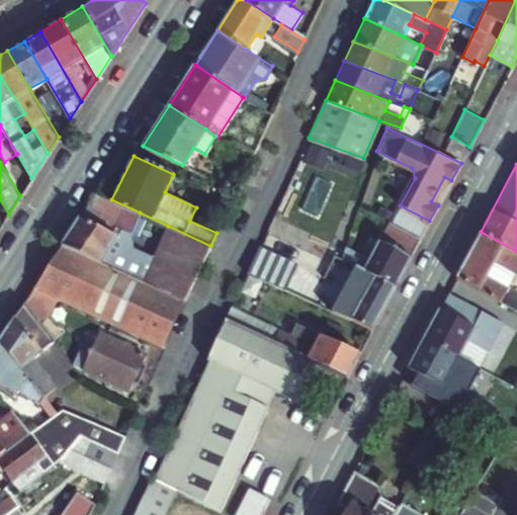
[(111,199),(95,191),(61,245),(67,248),(106,266),(184,303),(210,246),(168,226),(154,257),(133,247),(130,233),(140,212),(111,199)]
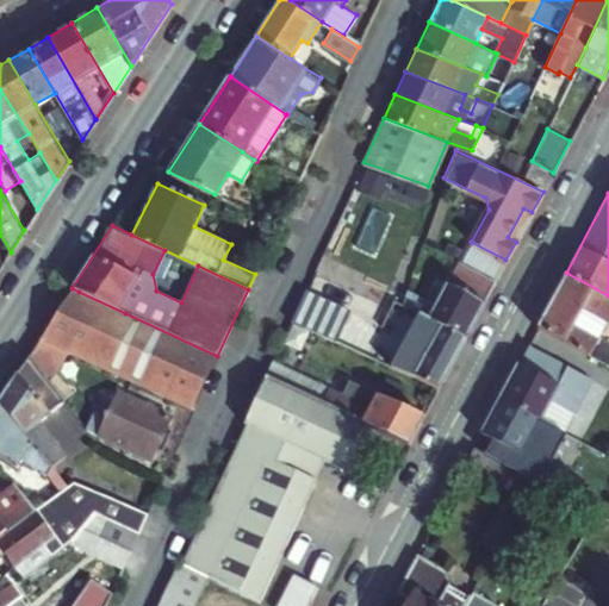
[(403,303),(418,312),(464,336),(495,280),(459,261),(435,303),(430,300),(408,288),(403,303)]
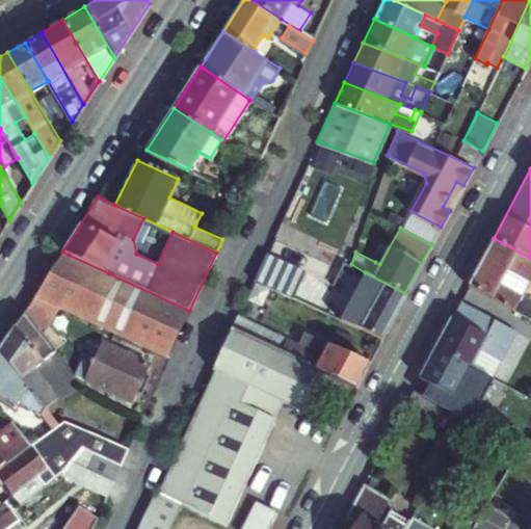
[(530,258),(494,238),(469,285),(530,318),(530,316),(530,298),(522,293),(530,276),(530,258)]
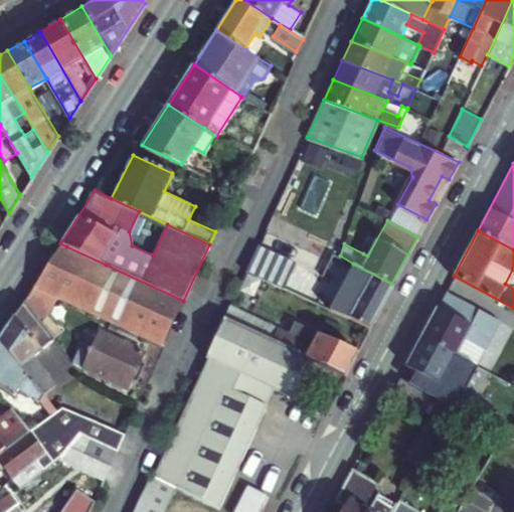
[(66,246),(60,243),(33,286),(56,296),(66,301),(78,275),(92,281),(98,284),(106,265),(66,246)]
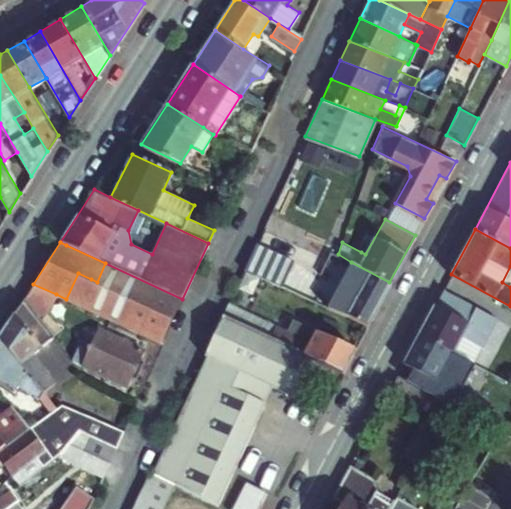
[(294,259),(256,242),(244,268),(282,285),(294,259)]
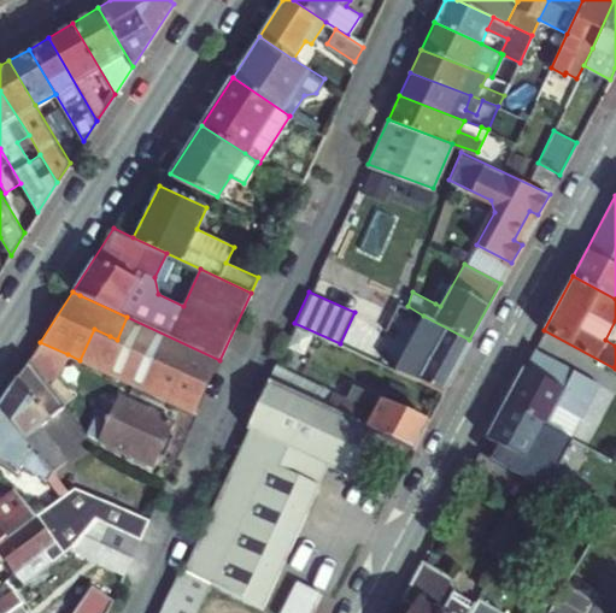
[(443,392),(469,340),(423,316),(396,369),(443,392)]
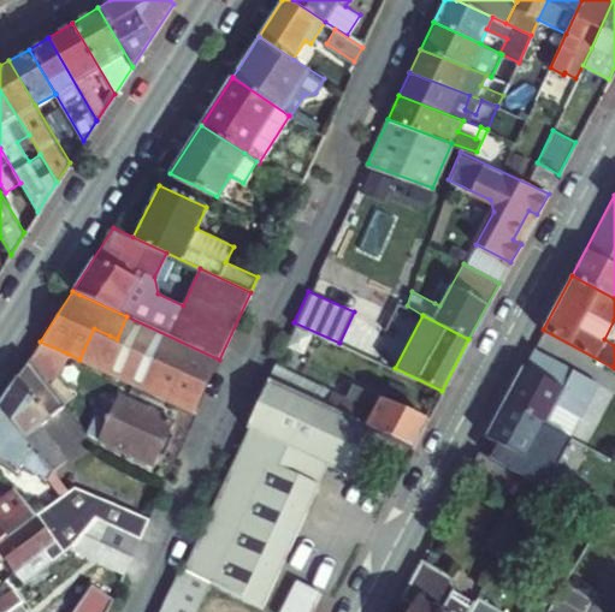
[(94,328),(80,360),(195,414),(219,360),(126,316),(117,339),(110,336),(94,328)]
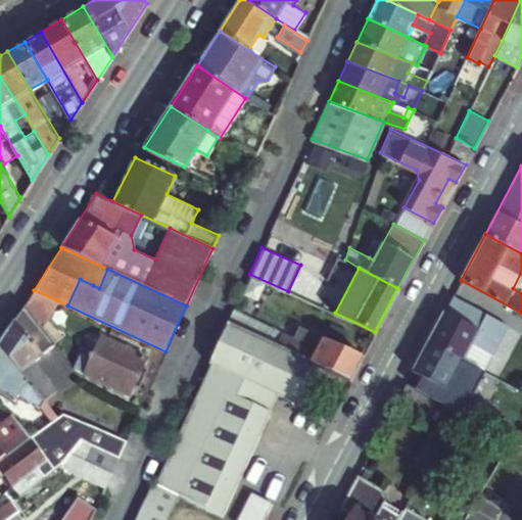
[(34,290),(24,304),(42,327),(47,318),(57,300),(34,290)]
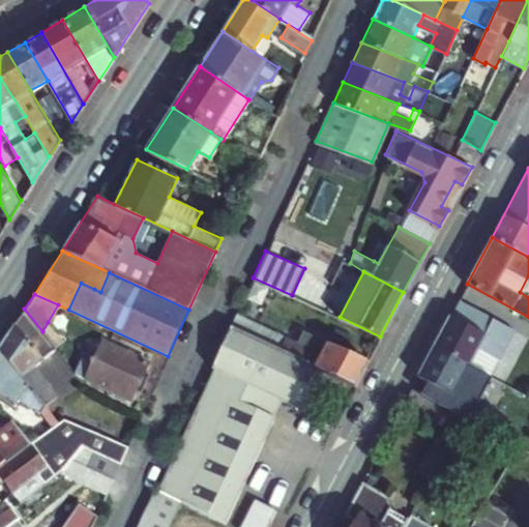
[(459,299),(450,315),(505,345),(513,329),(459,299)]
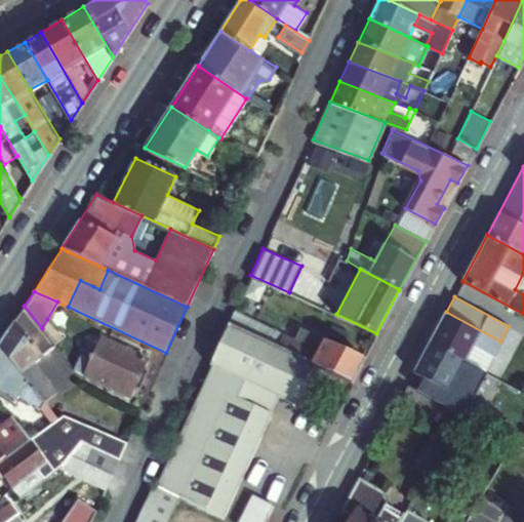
[(42,328),(24,306),(0,342),(0,346),(44,401),(56,390),(34,361),(54,344),(42,328)]
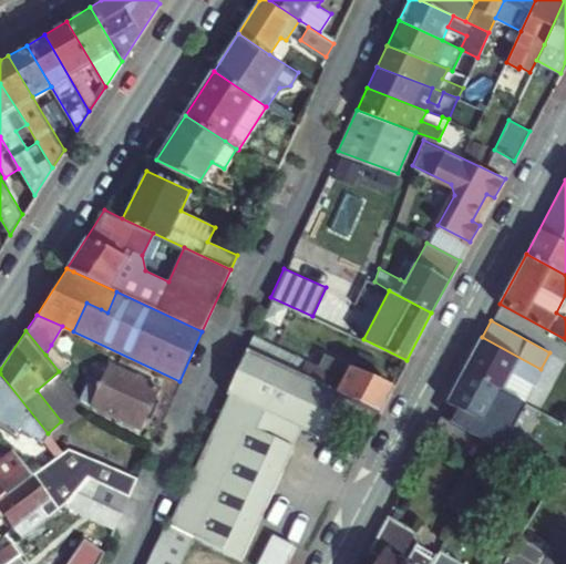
[(318,366),(253,336),(246,349),(339,392),(379,411),(393,386),(323,352),(318,366)]
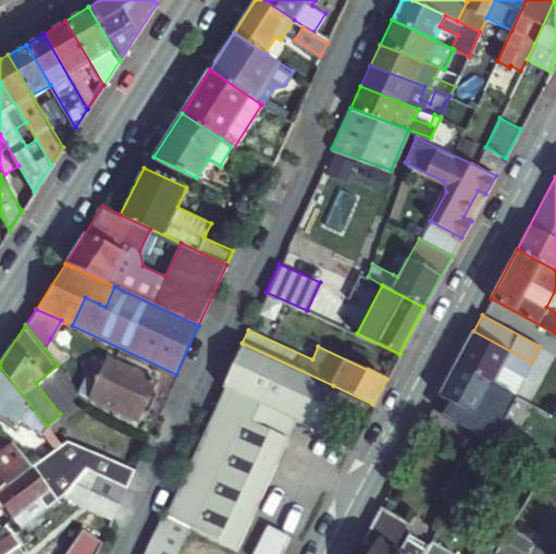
[(473,331),(456,364),(508,391),(513,394),(514,394),(531,362),(473,331)]
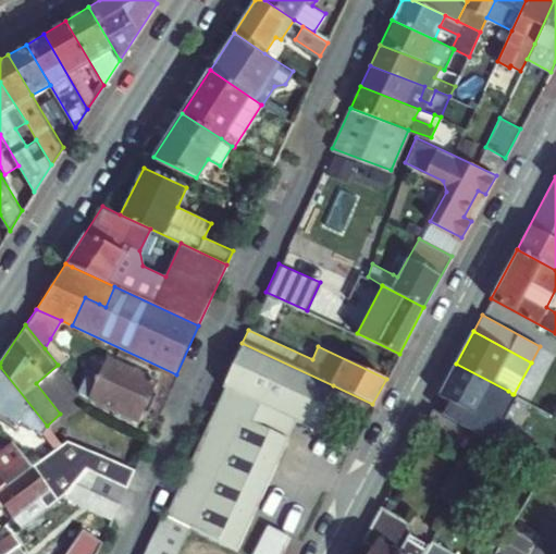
[(58,365),(66,358),(50,339),(45,348),(58,365)]
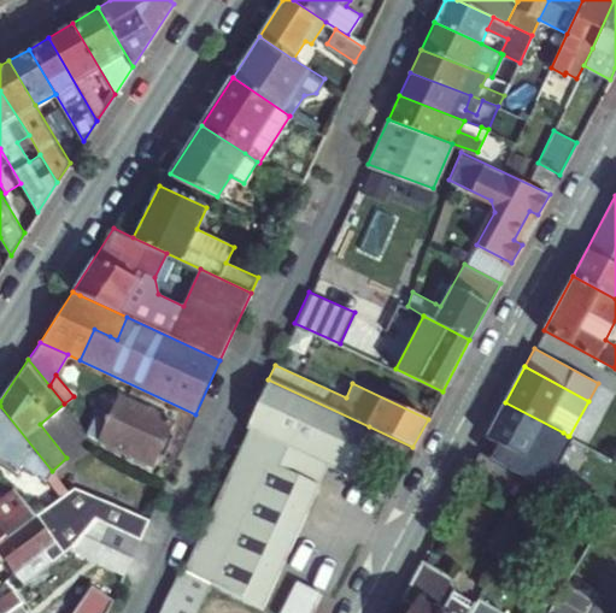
[(369,426),(268,379),(246,426),(250,428),(326,464),(348,473),(369,426)]
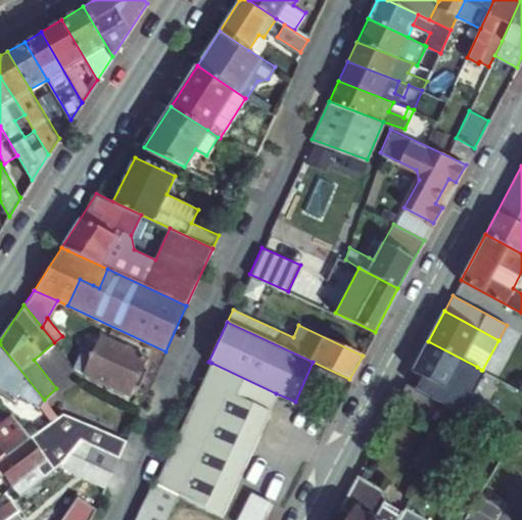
[(90,331),(81,351),(91,356),(100,335),(90,331)]
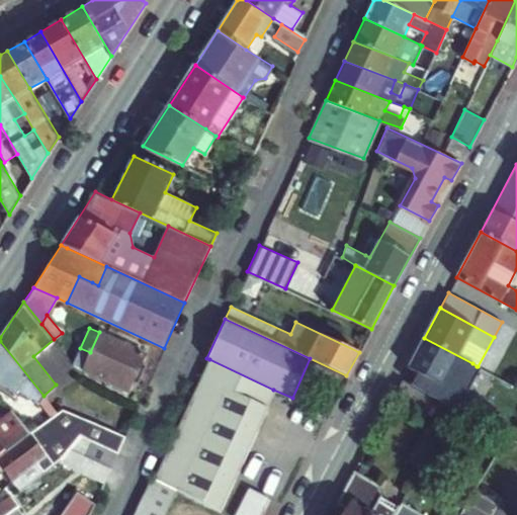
[(146,354),(99,332),(90,352),(80,348),(73,363),(74,365),(128,391),(146,354)]
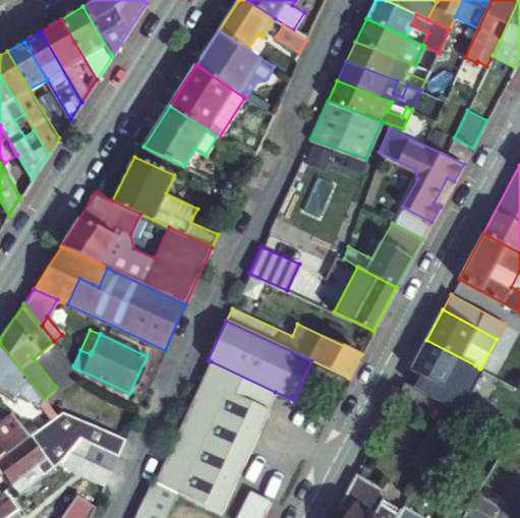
[(426,340),(410,369),(422,376),(417,386),(414,384),(413,387),(457,409),(479,368),(475,365),(426,340)]
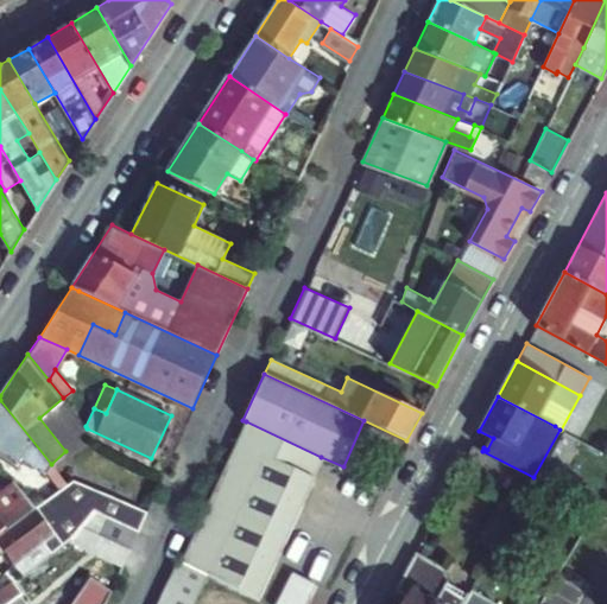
[(51,464),(0,400),(0,455),(16,465),(21,456),(48,472),(51,466),(51,464)]
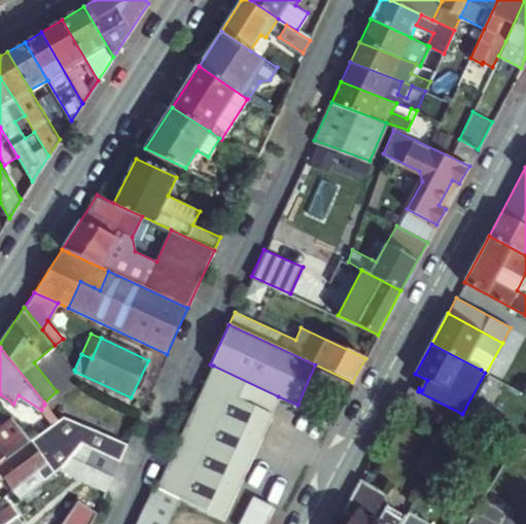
[(213,365),(158,486),(178,497),(223,521),(230,505),(234,497),(273,414),(270,413),(278,396),(213,365)]
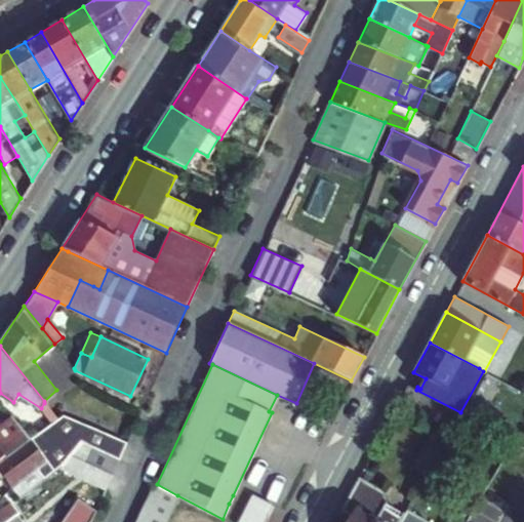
[(407,385),(397,402),(422,416),(425,414),(453,430),(462,413),(460,412),(416,390),(407,385)]
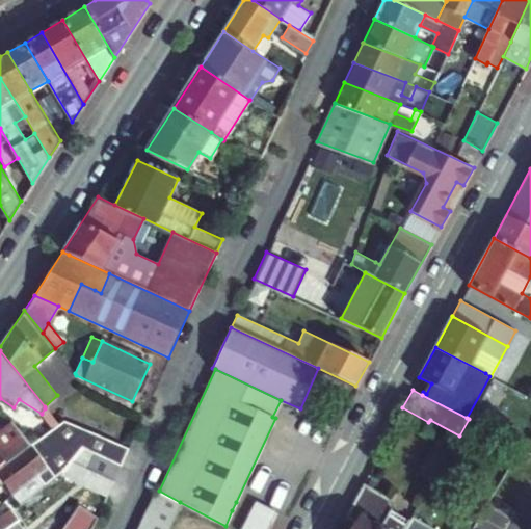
[(45,408),(42,414),(52,428),(58,424),(45,408)]
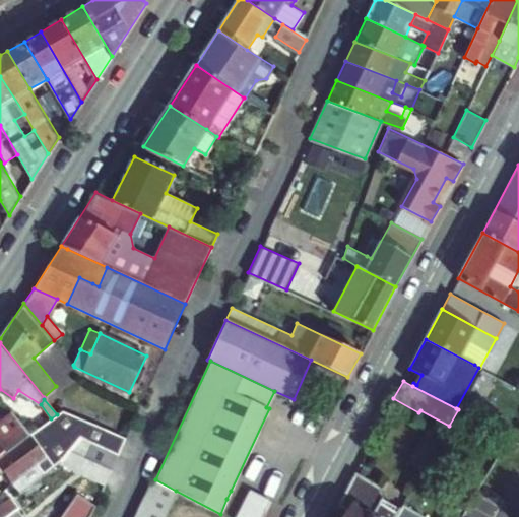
[(118,454),(125,438),(62,410),(57,414),(51,418),(29,434),(4,452),(4,451),(0,453),(0,473),(3,471),(8,478),(14,479),(36,463),(43,473),(61,461),(71,451),(80,437),(88,441),(90,442),(118,454)]
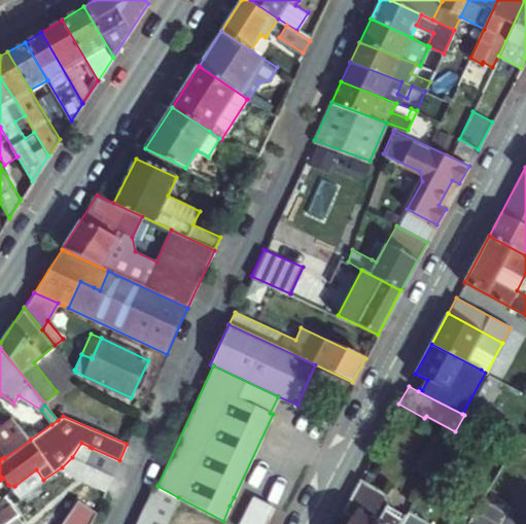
[(4,458),(30,440),(12,416),(0,424),(0,451),(4,457),(4,458)]
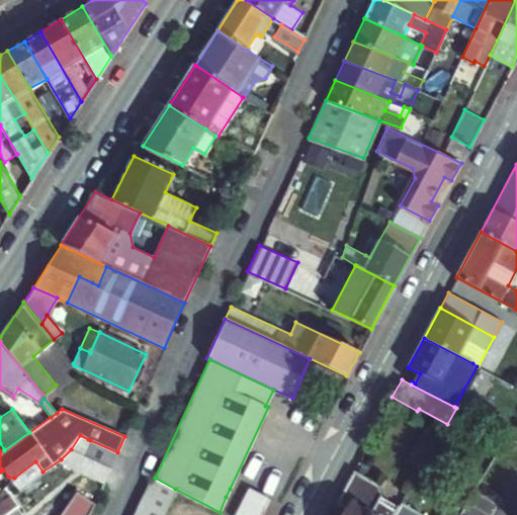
[(90,440),(83,454),(110,467),(117,452),(90,440)]
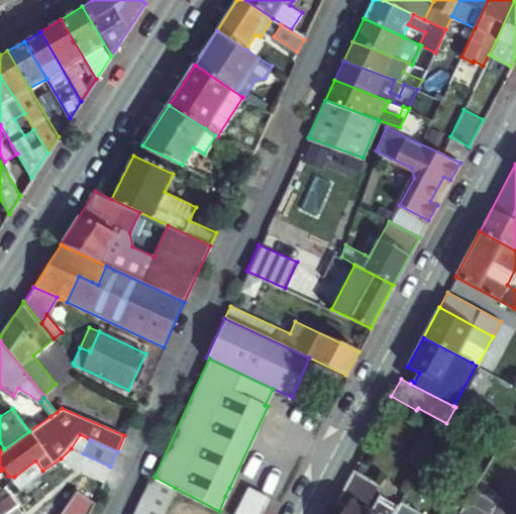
[(71,448),(61,458),(105,479),(110,467),(83,453),(71,448)]
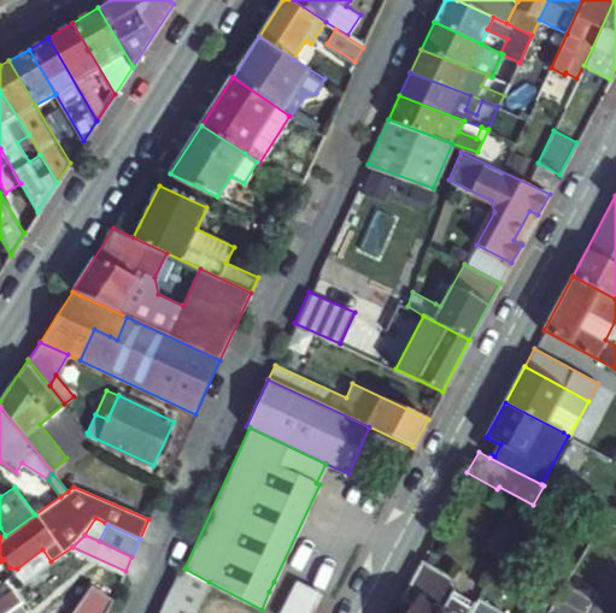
[(467,612),(474,602),(453,590),(451,577),(421,559),(400,597),(416,606),(411,612),(467,612)]
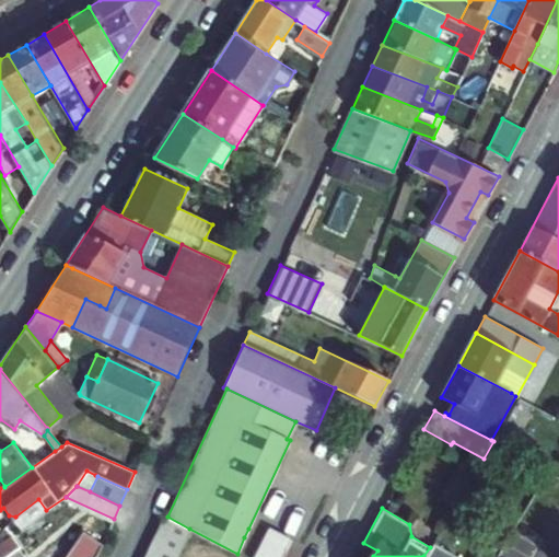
[(175,556),(189,529),(163,515),(142,556),(175,556)]
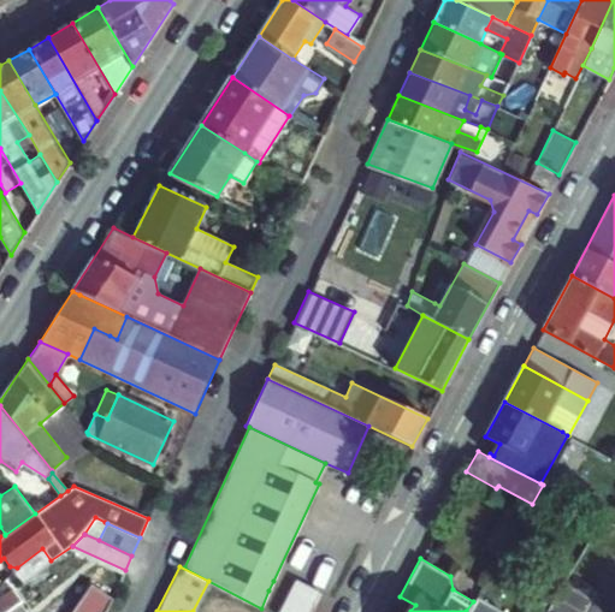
[(308,611),(319,590),(296,578),(277,611),(308,611)]
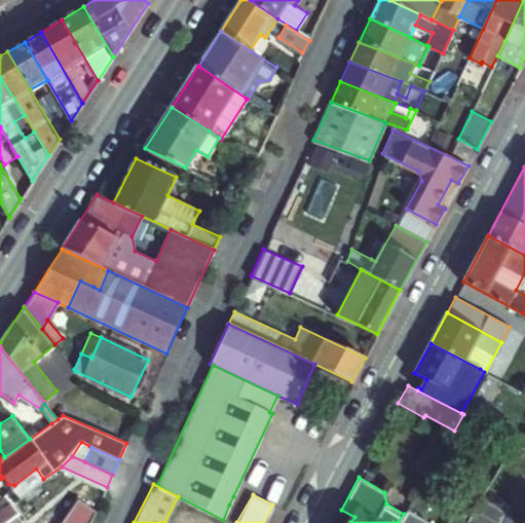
[(89,522),(96,511),(78,497),(60,522),(89,522)]
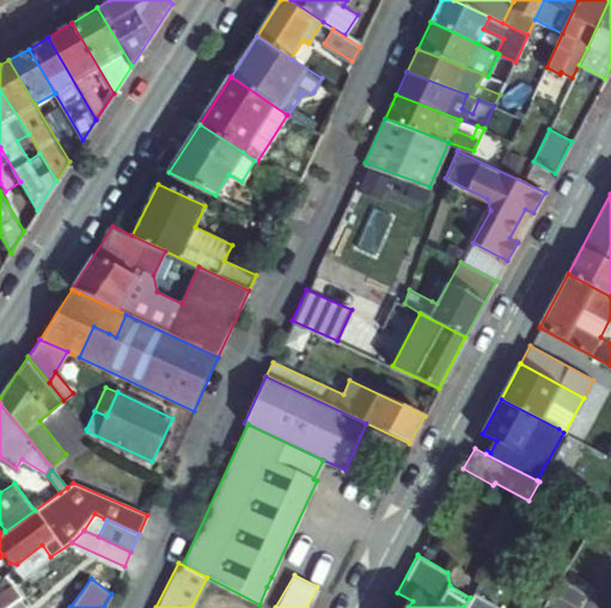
[(12,585),(0,594),(0,607),(19,596),(12,585)]
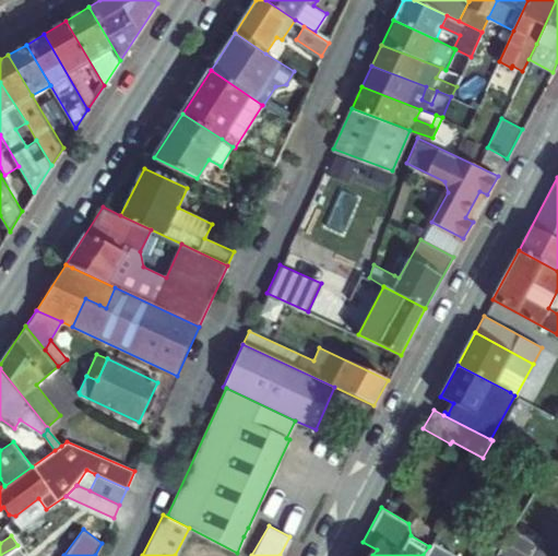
[(429,546),(423,555),(456,555),(458,555),(432,541),(429,546)]
